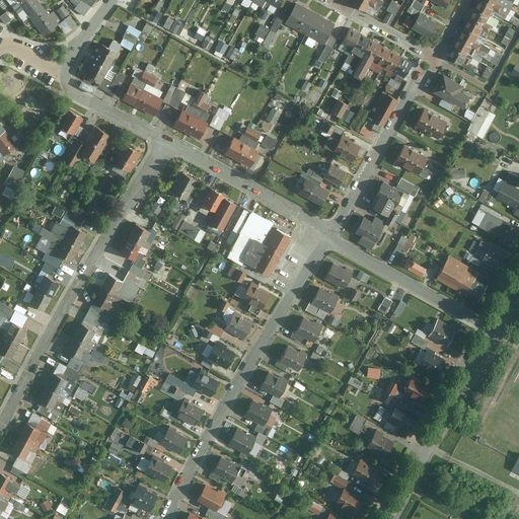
[(43,6),(38,0),(21,0),(18,3),(11,8),(16,14),(22,9),(28,17),(43,6)]
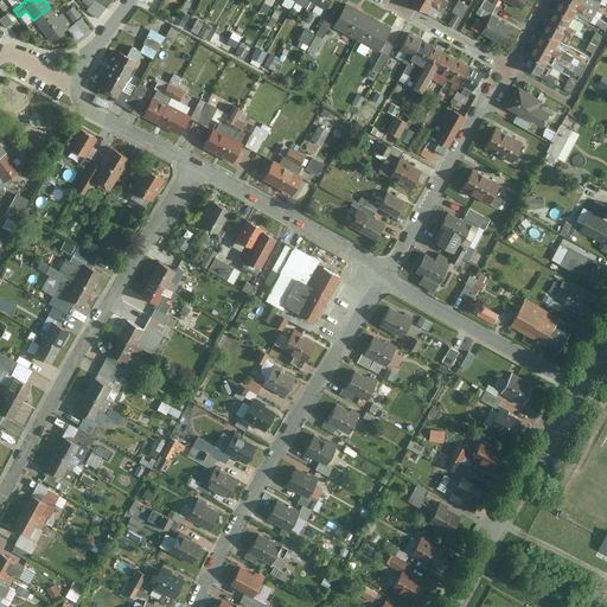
[(108,0),(96,0),(88,13),(98,20),(112,2),(108,0)]
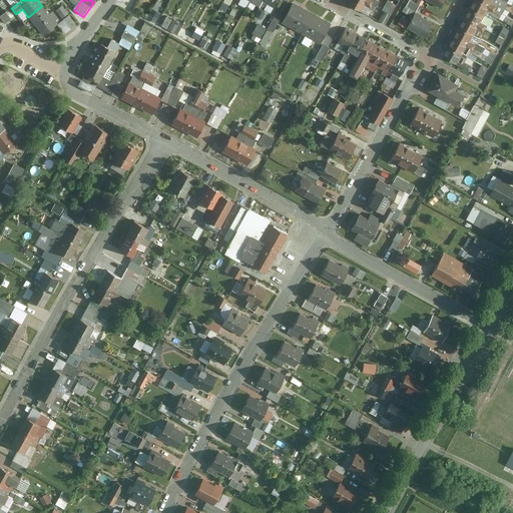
[(273,8),(277,0),(263,0),(259,8),(263,10),(267,5),(273,8)]
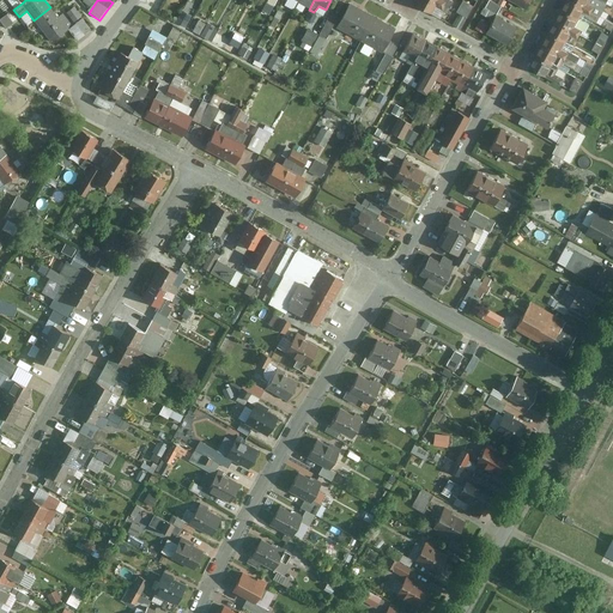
[(447,13),(449,8),(431,0),(414,0),(413,5),(431,13),(435,7),(447,13)]
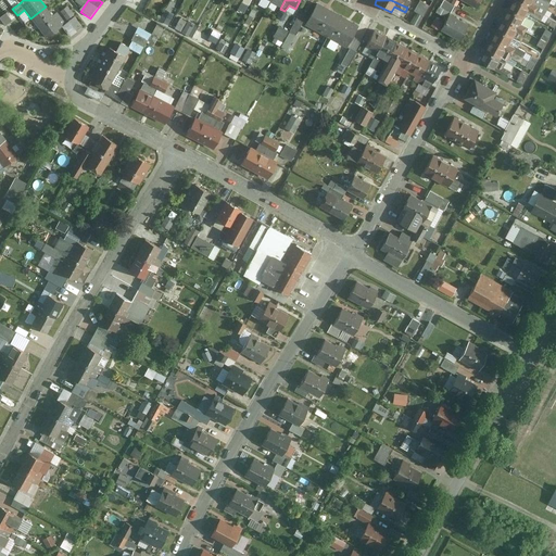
[(421,0),(411,21),(419,26),(430,4),(421,0)]
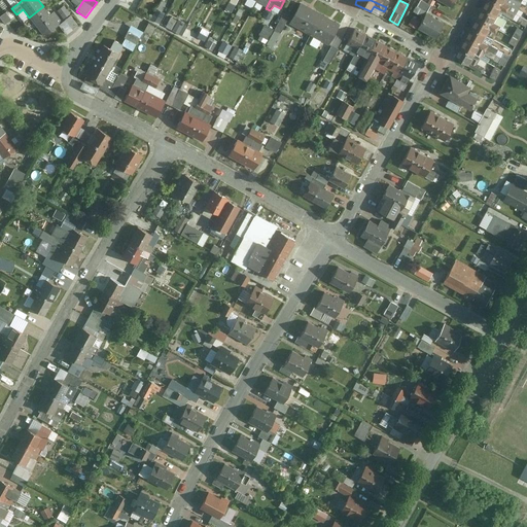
[(435,0),(452,9),(457,0),(435,0)]
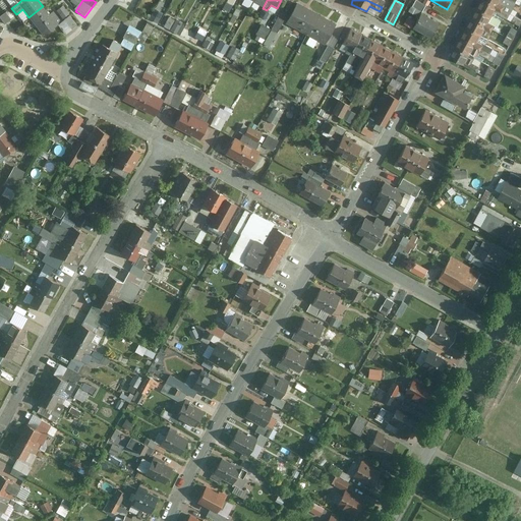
[(482,0),(480,0),(476,9),(491,17),(494,13),(507,19),(510,15),(482,0)]
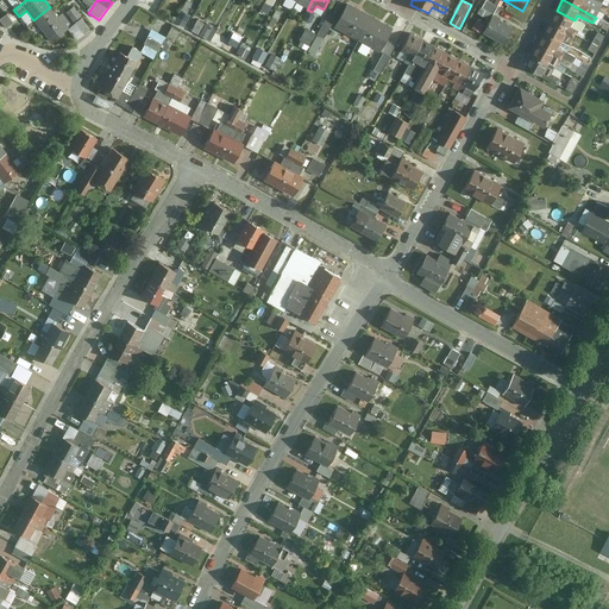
[(584,4),(585,0),(564,0),(596,18),(600,12),(584,4)]
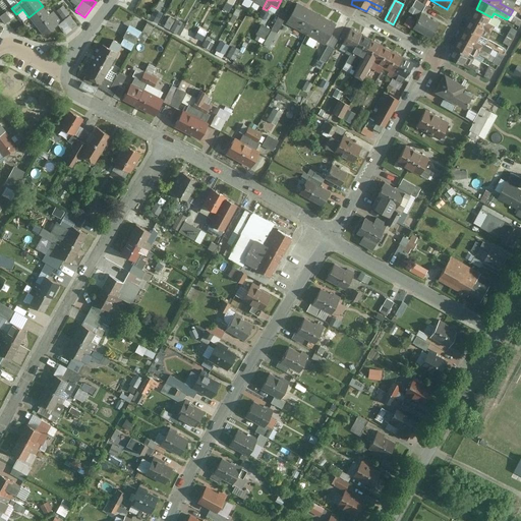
[(285,24),(304,35),(316,14),(297,3),(285,24)]
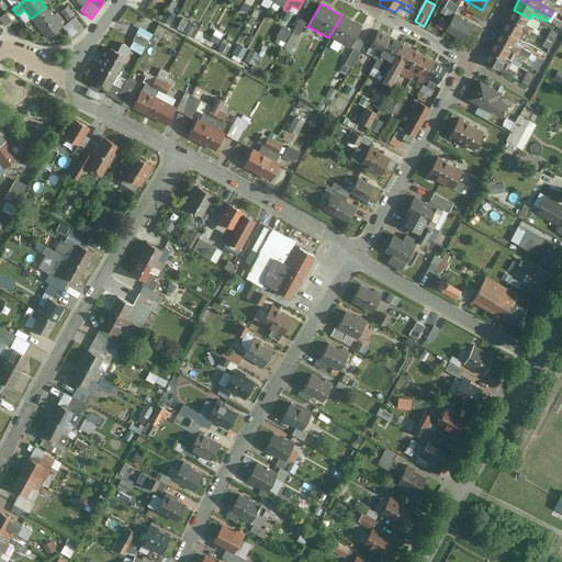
[(63,10),(71,21),(64,26),(72,35),(86,24),(68,4),(63,10)]
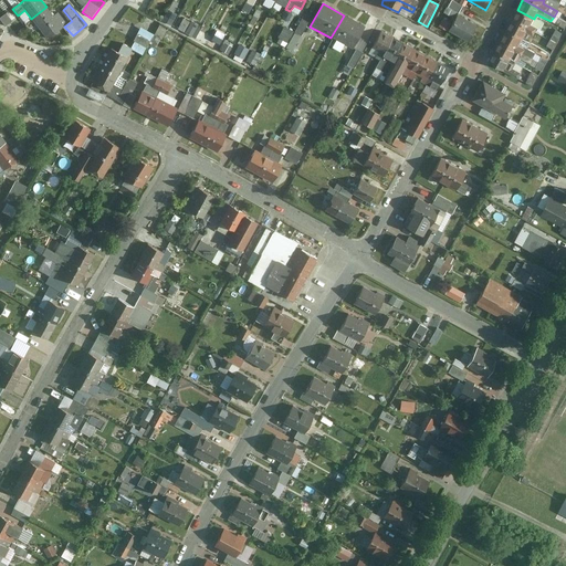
[(53,16),(46,7),(31,19),(46,40),(67,24),(58,12),(53,16)]
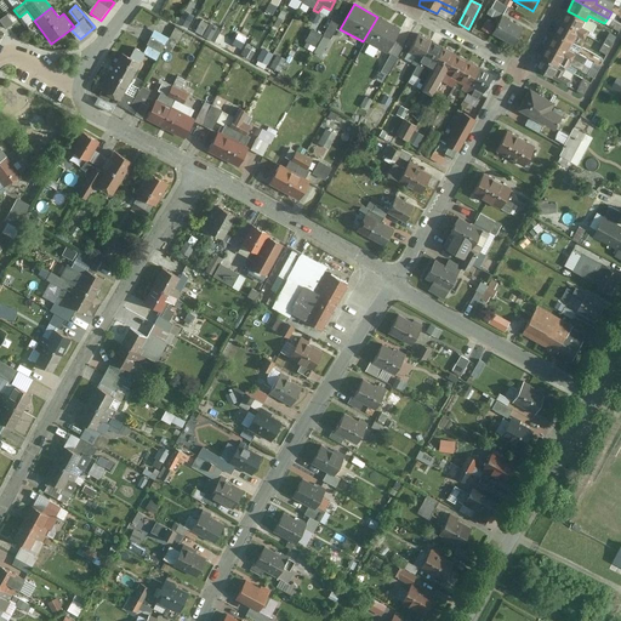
[(562,22),(587,36),(590,32),(582,28),(586,21),(568,11),(562,22)]
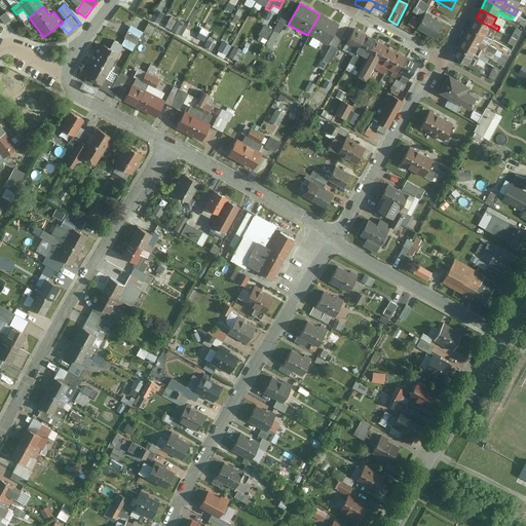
[(13,17),(8,10),(1,15),(6,23),(13,17)]
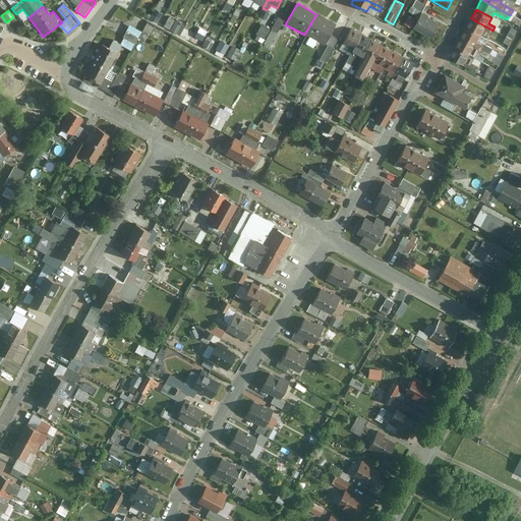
[(420,13),(412,29),(429,39),(439,23),(420,13)]
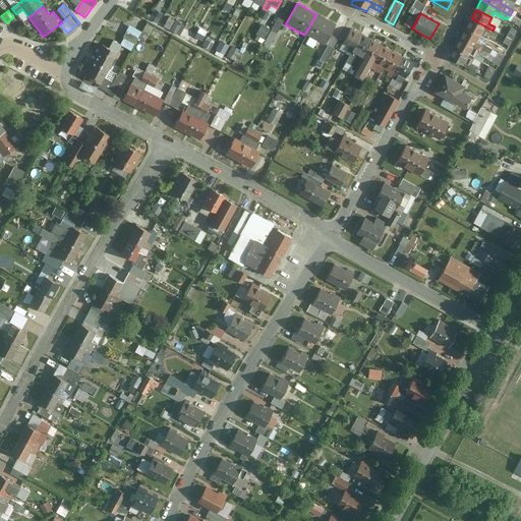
[(336,24),(316,14),(304,35),(324,46),(336,24)]
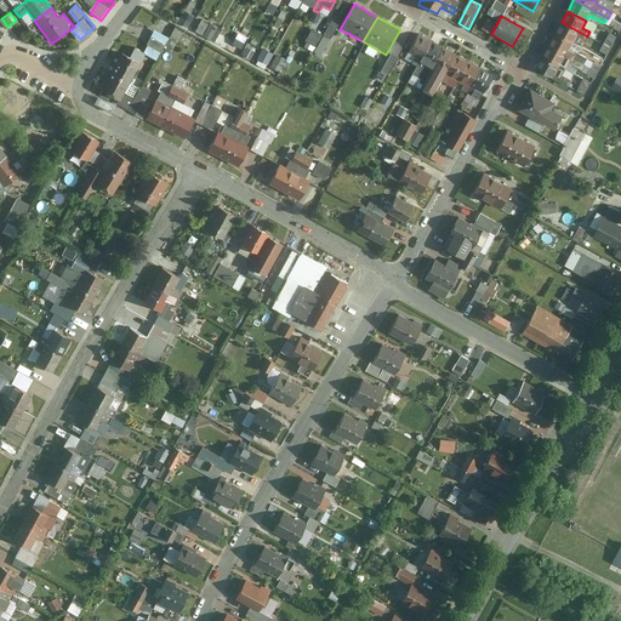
[(198,32),(217,40),(223,28),(203,20),(198,32)]
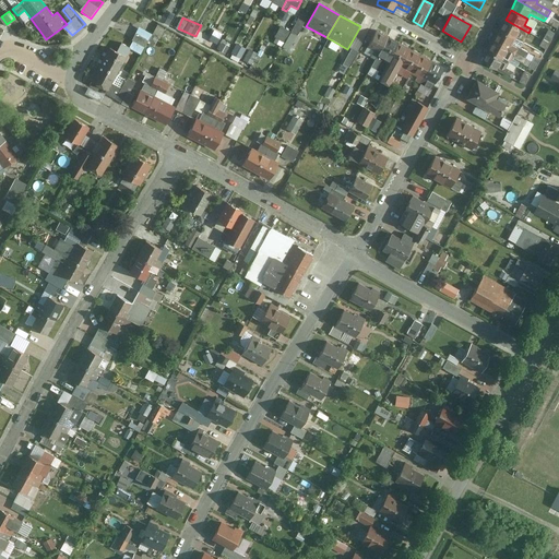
[(299,18),(293,31),(283,25),(274,40),(292,49),(306,21),(299,18)]
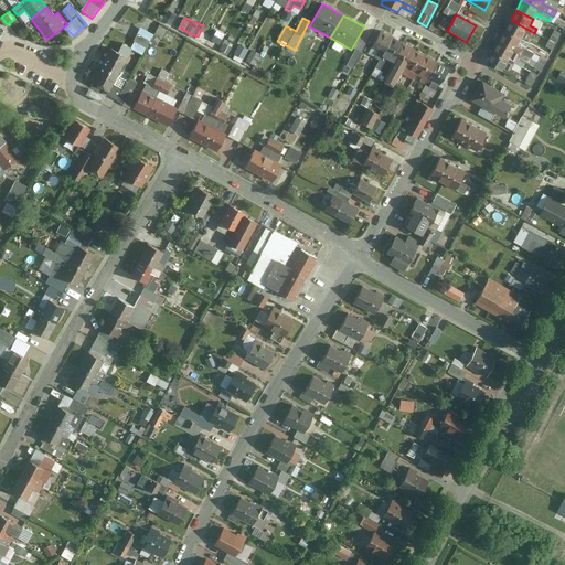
[(534,33),(511,20),(504,31),(521,40),(525,33),(532,36),(534,33)]
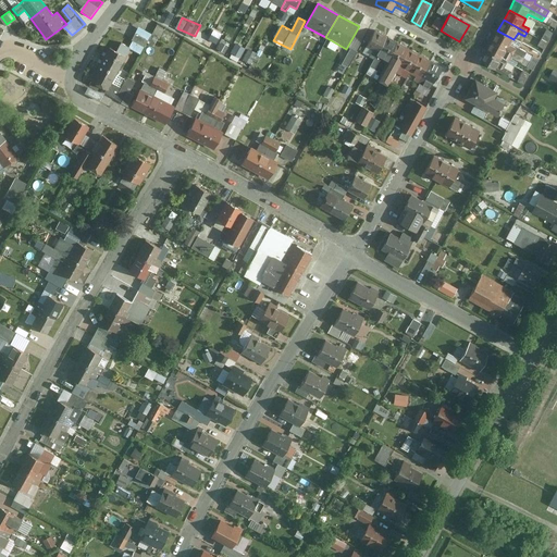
[(229,41),(223,39),(225,33),(217,28),(209,45),(224,51),(229,41)]
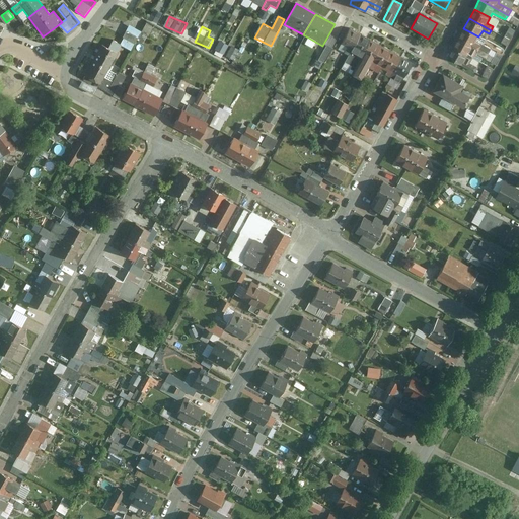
[(351,50),(359,34),(349,28),(341,44),(351,50)]
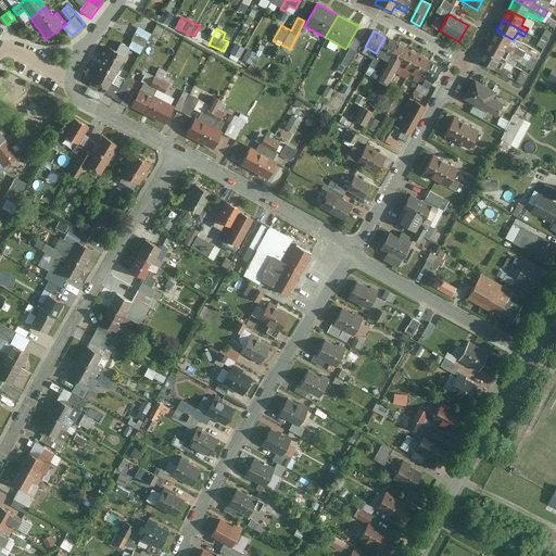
[(491,41),(522,58),(526,53),(515,47),(515,48),(509,46),(513,39),(496,30),(491,41)]
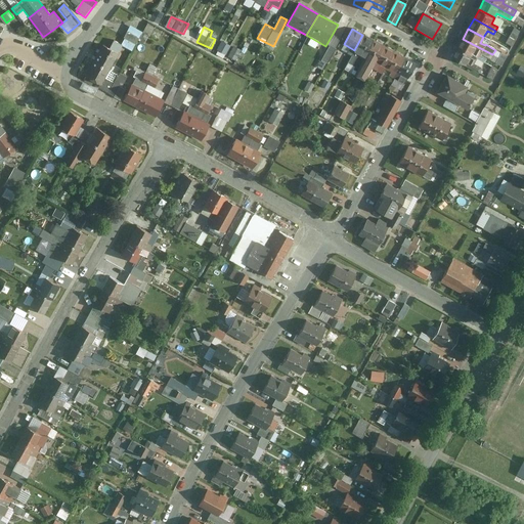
[(358,69),(374,40),(362,35),(354,50),(347,62),(358,69)]
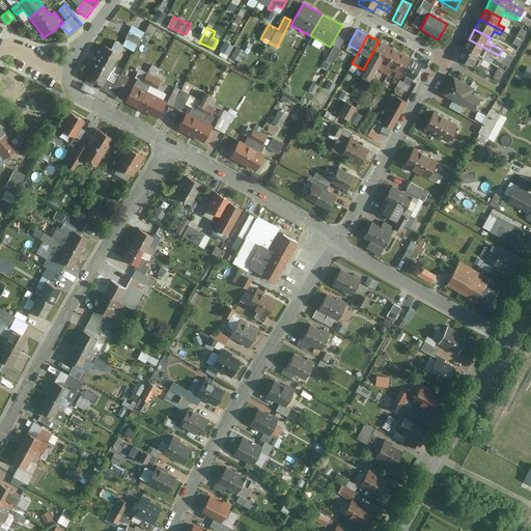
[(463,49),(483,60),(485,56),(497,61),(500,56),(499,55),(469,39),(463,49)]
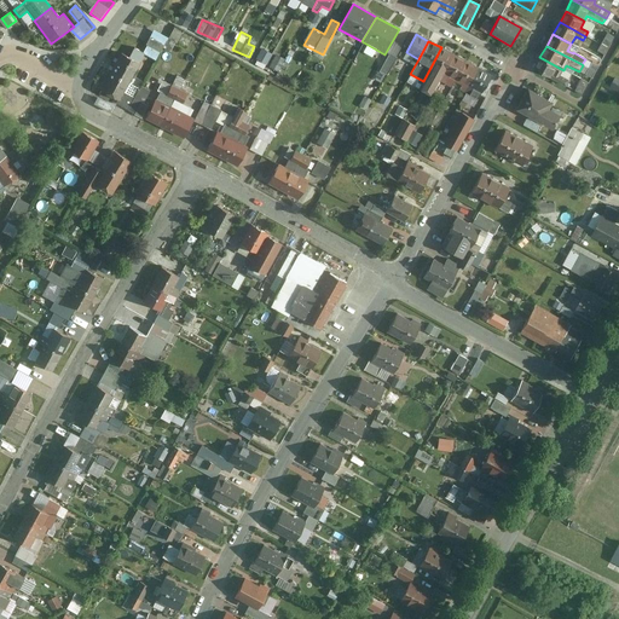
[(121,56),(138,64),(142,56),(126,47),(121,56)]
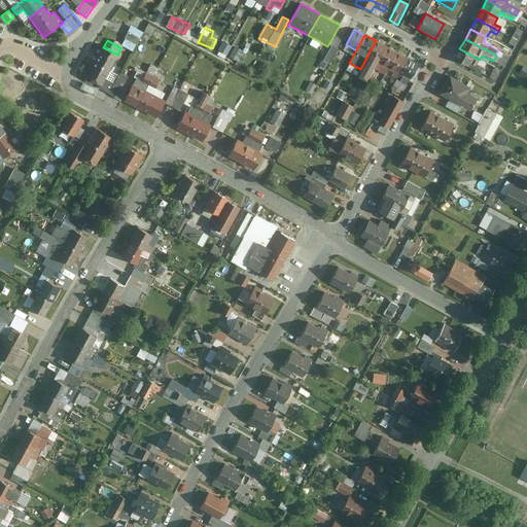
[(229,55),(234,45),(224,40),(219,49),(229,55)]
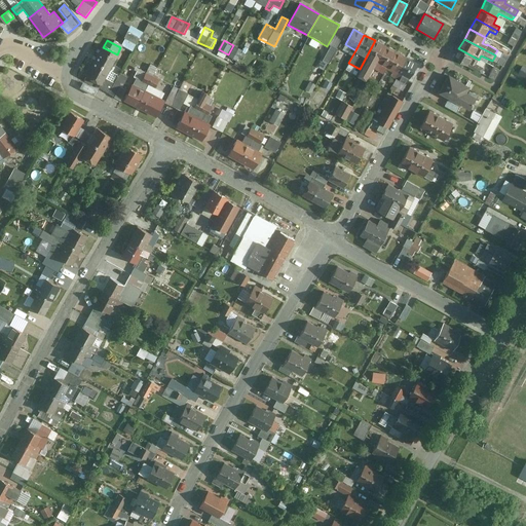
[(385,46),(375,40),(360,69),(354,77),(365,82),(372,69),(385,46)]
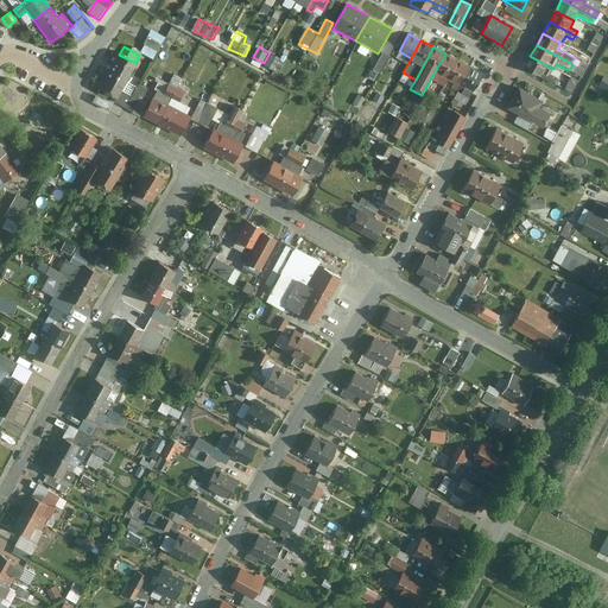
[(267,64),(277,69),(283,57),(273,52),(267,64)]
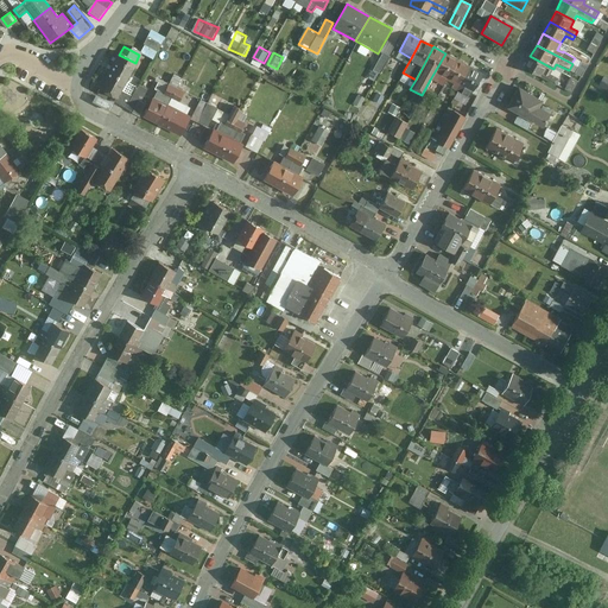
[(378,80),(390,56),(384,52),(372,76),(378,80)]
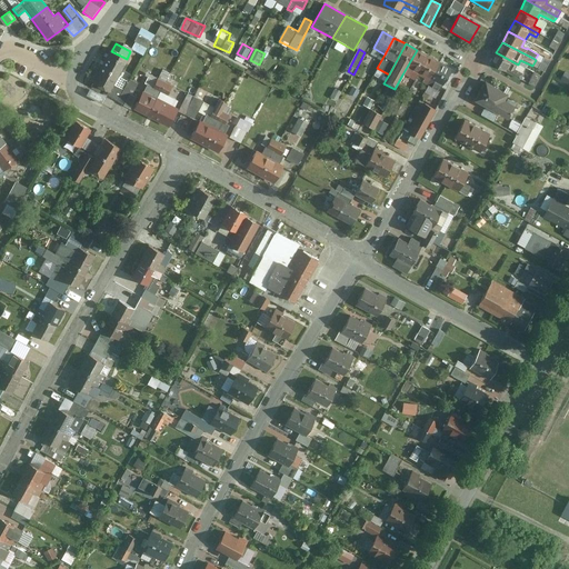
[(419,73),(428,57),(417,50),(402,75),(408,78),(412,69),(419,73)]
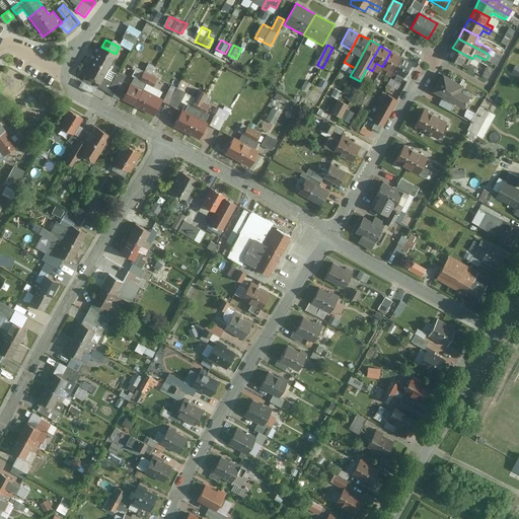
[(94,62),(108,70),(117,55),(116,54),(101,47),(94,62)]
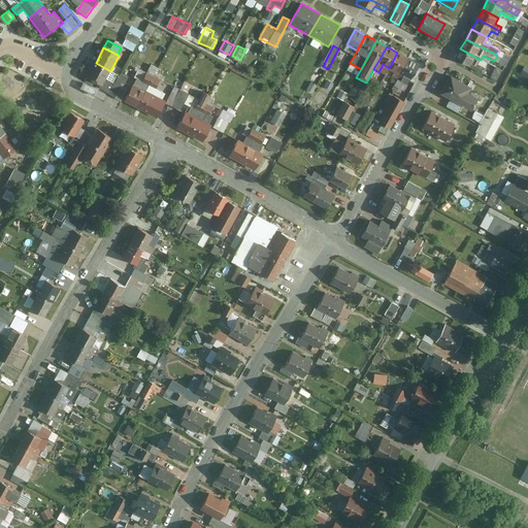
[(481,60),(460,48),(455,59),(483,74),(486,69),(477,65),(481,60)]
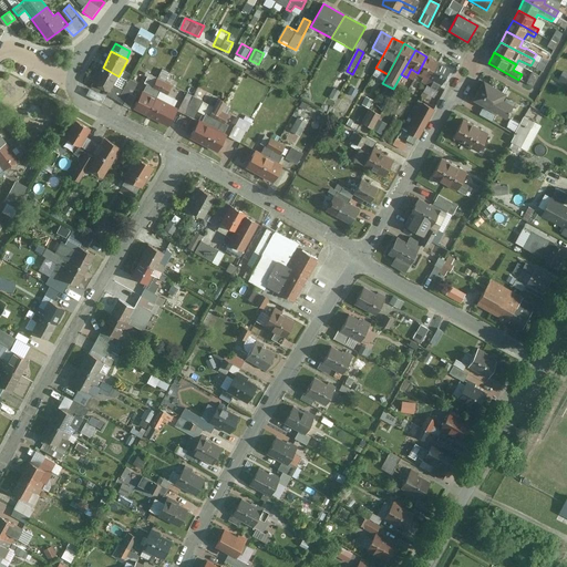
[(426,57),(418,73),(416,75),(423,79),(421,83),(426,85),(439,62),(426,57)]
